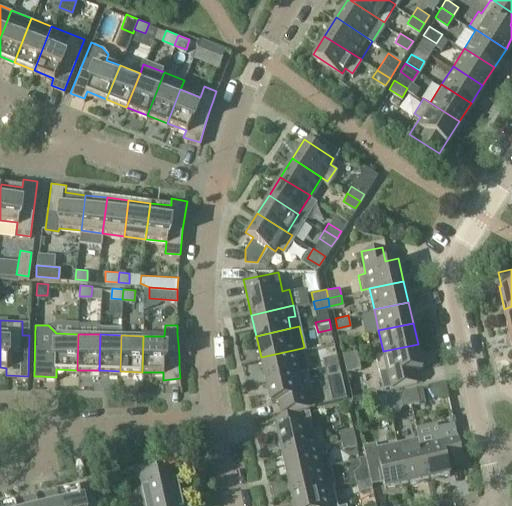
[(418,344),(383,351),(387,369),(380,370),(383,386),(416,379),(413,367),(422,365),(418,344)]
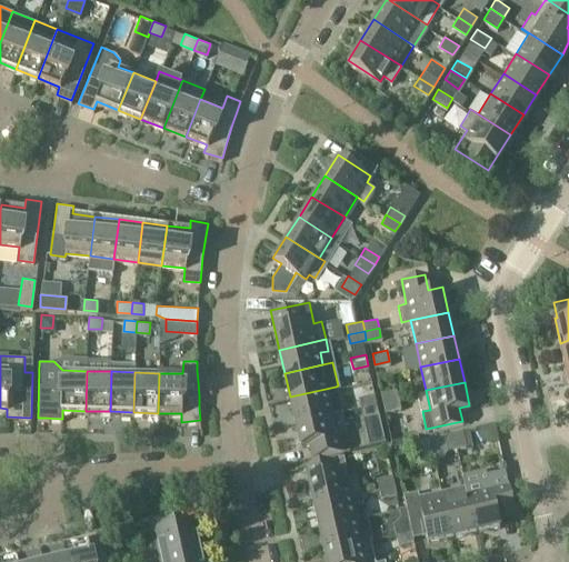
[(295,420),(341,410),(336,387),(290,397),(295,420)]
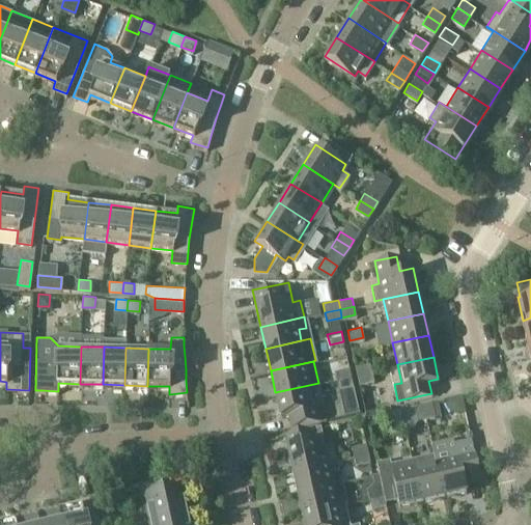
[(358,374),(371,370),(369,362),(356,366),(358,374)]
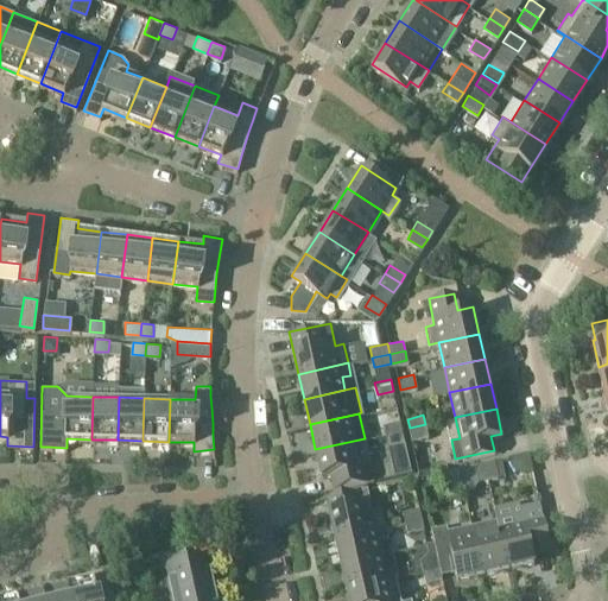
[(386,434),(401,430),(399,419),(384,423),(386,434)]
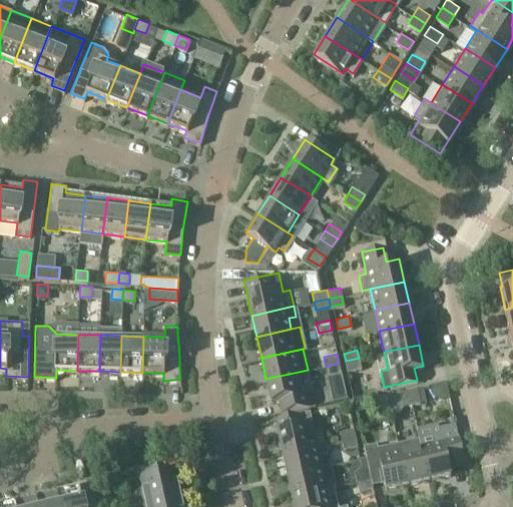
[(359,358),(346,361),(348,370),(361,367),(359,358)]
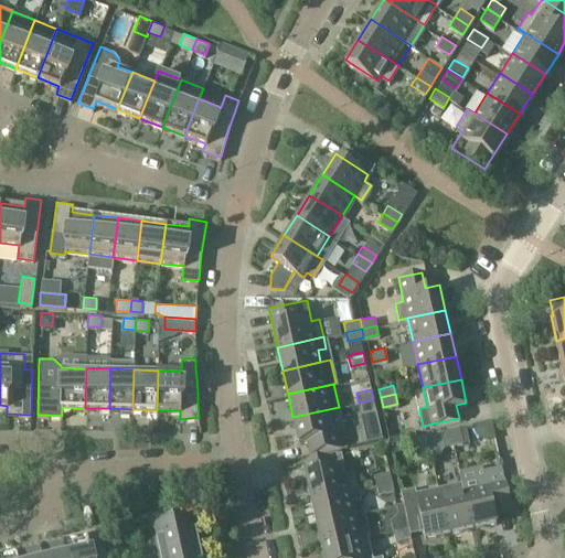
[(373,399),(359,403),(361,409),(375,406),(373,399)]
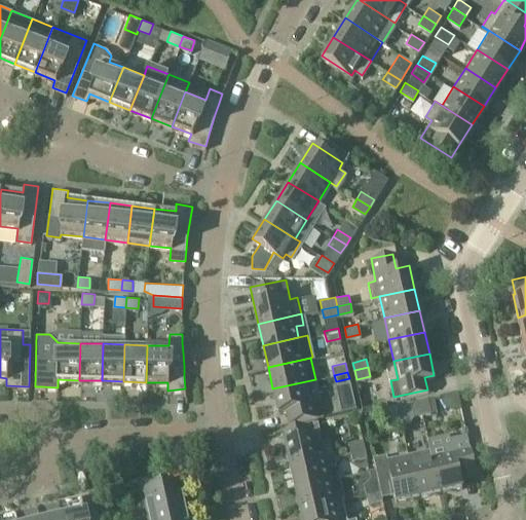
[(315,379),(272,388),(277,410),(285,409),(287,421),(315,415),(312,398),(320,396),(315,379)]
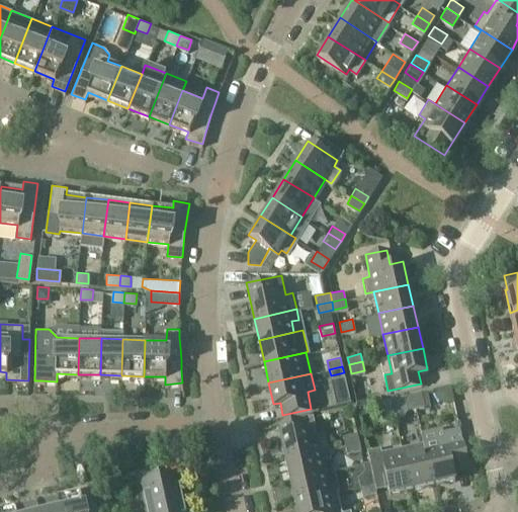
[(413,392),(416,406),(424,404),(421,391),(413,392)]
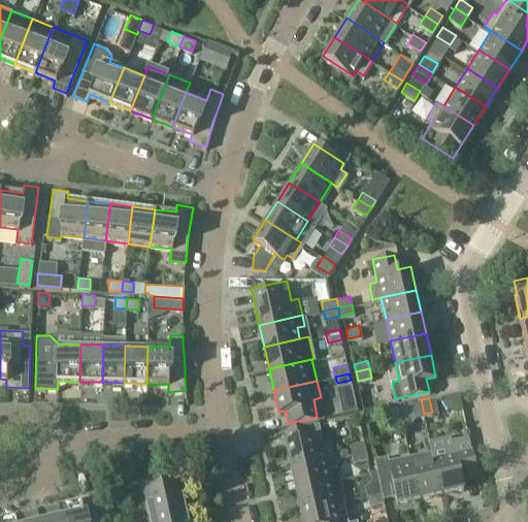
[(416,416),(424,414),(421,399),(413,401),(416,416)]
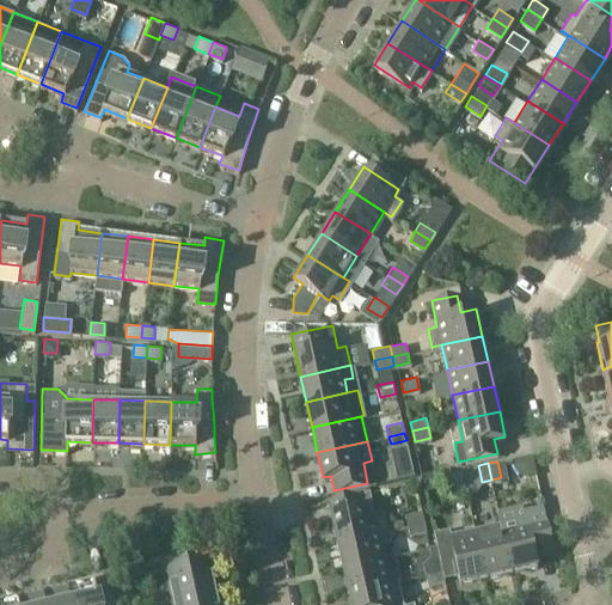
[(438,466),(421,470),(422,474),(426,488),(441,484),(438,466)]
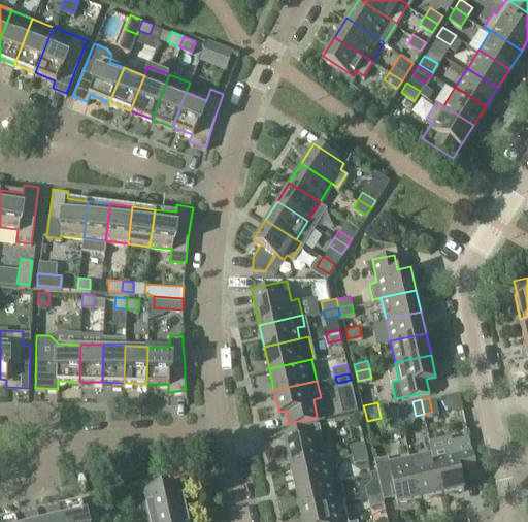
[(391,421),(402,419),(399,404),(388,408),(391,421)]
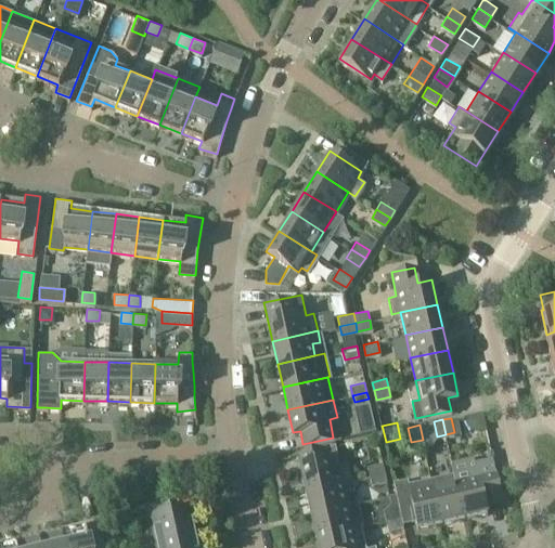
[(306,488),(350,478),(347,460),(338,462),(335,443),(297,452),(306,488)]
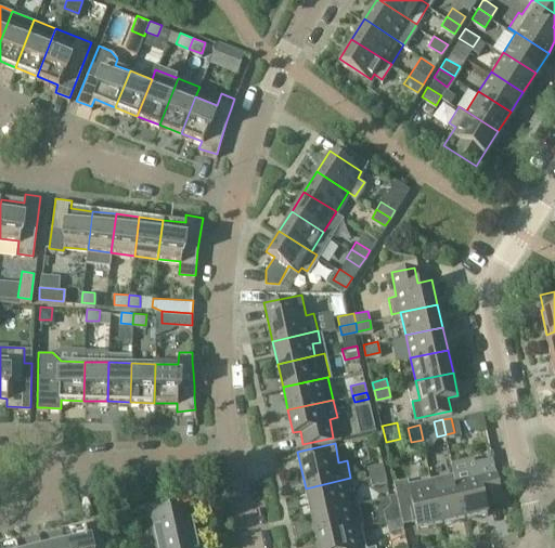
[(454,470),(464,516),(488,510),(485,500),(502,497),(492,455),(475,458),(476,466),(454,470)]
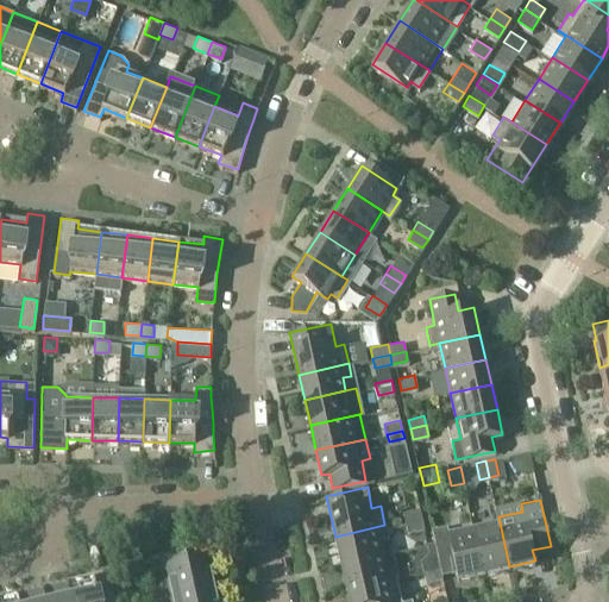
[(407,520),(422,516),(420,507),(405,510),(407,520)]
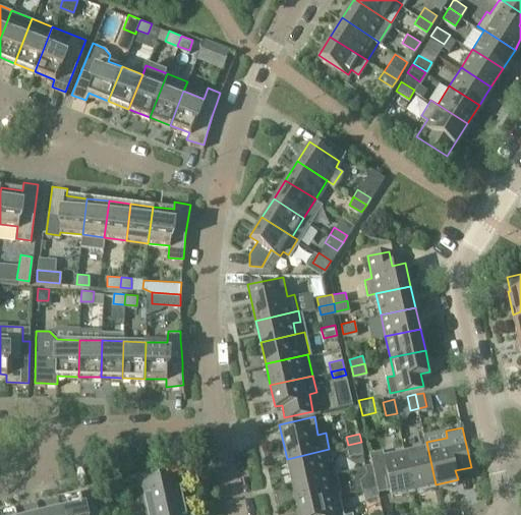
[(361,442),(348,445),(349,453),(363,450),(361,442)]
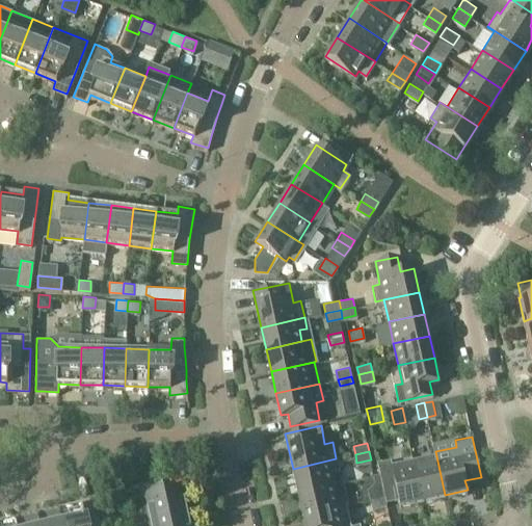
[(423,500),(445,495),(435,451),(434,451),(434,452),(414,457),(423,500)]
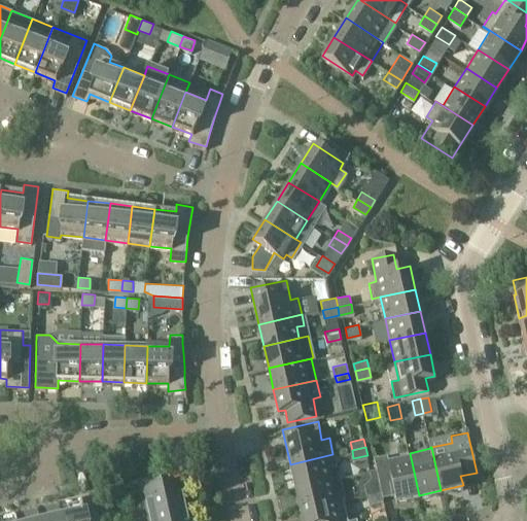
[(419,495),(410,453),(392,457),(391,452),(375,455),(385,497),(395,494),(396,500),(419,495)]
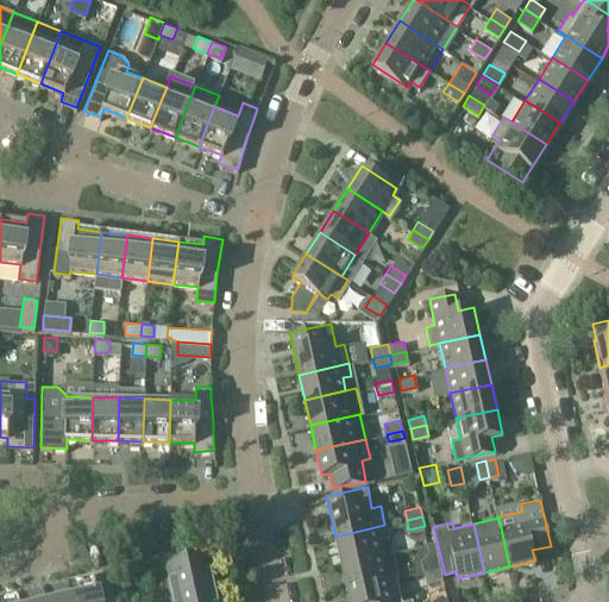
[(341,562),(382,552),(378,538),(389,535),(387,525),(384,525),(336,537),(341,562)]
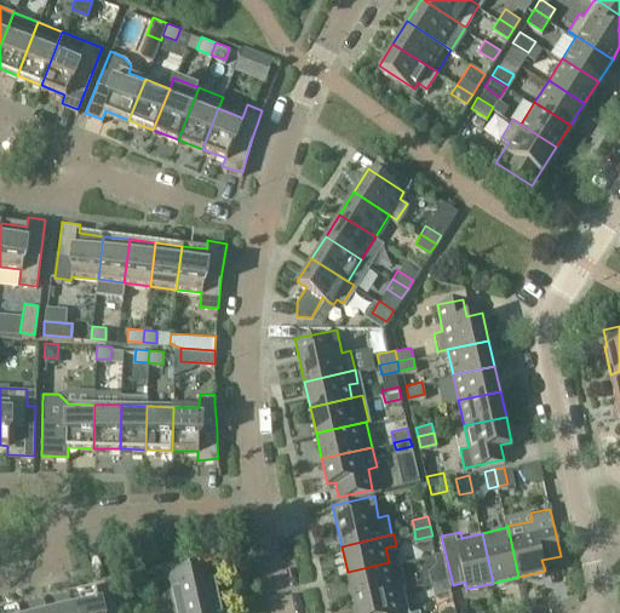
[(176,605),(218,595),(212,565),(183,571),(181,557),(151,563),(155,578),(164,576),(166,589),(172,588),(176,605)]
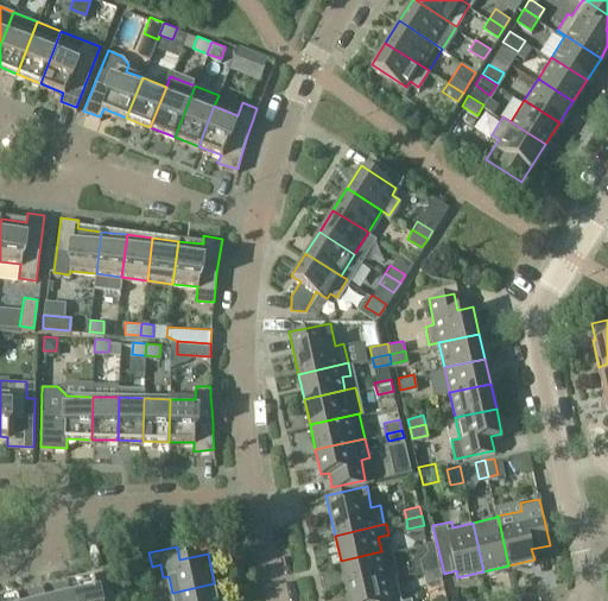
[(346,586),(396,574),(391,549),(381,551),(341,561),(346,586)]
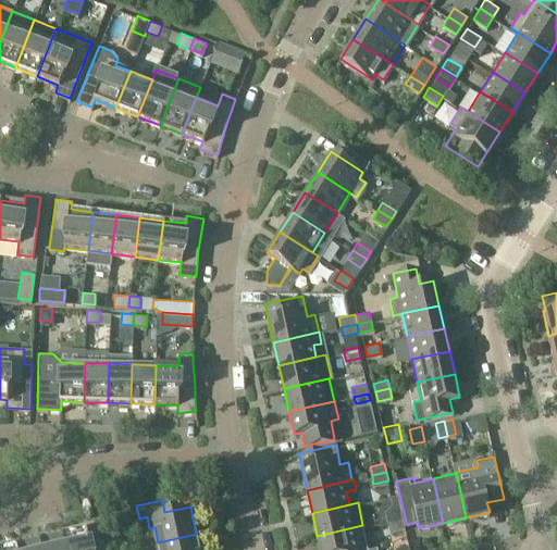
[(388,520),(403,516),(401,508),(386,511),(388,520)]
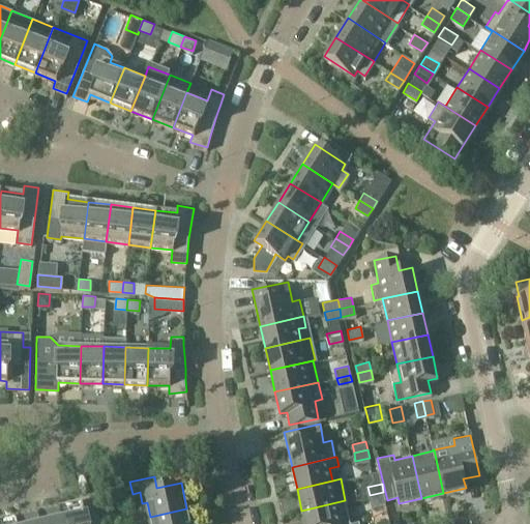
[(59,507),(63,523),(100,523),(94,492),(79,495),(81,502),(59,507)]
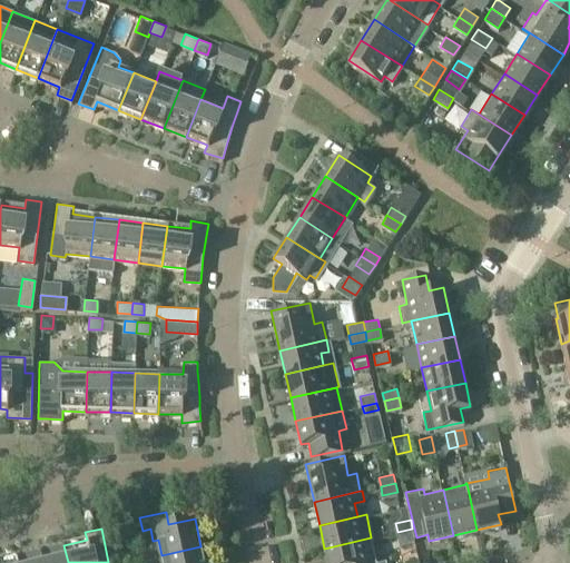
[(412,529),(397,532),(400,541),(414,537),(412,529)]
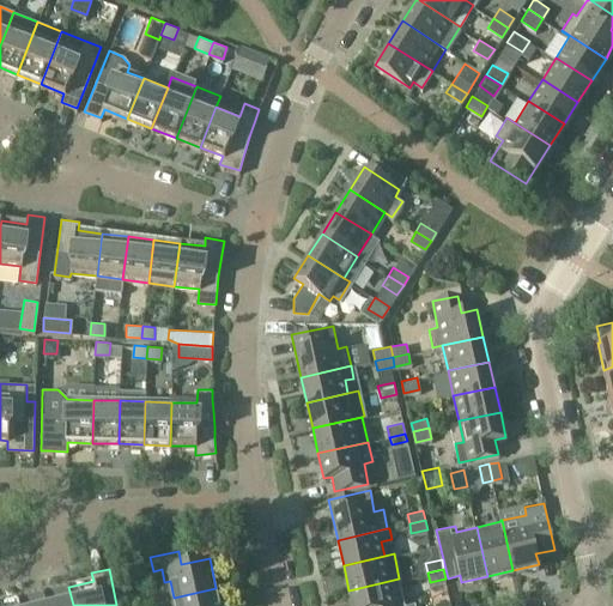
[(399,579),(349,591),(352,605),(416,605),(416,601),(405,604),(399,579)]
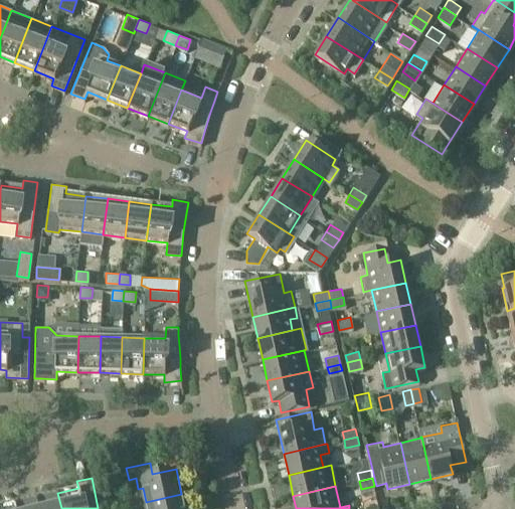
[(38,508),(61,508),(57,493),(36,498),(38,508)]
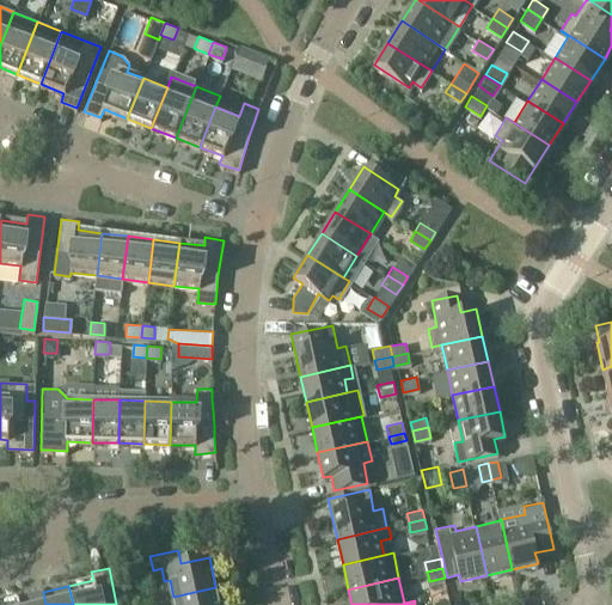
[(219,604),(215,587),(173,597),(175,604),(219,604)]
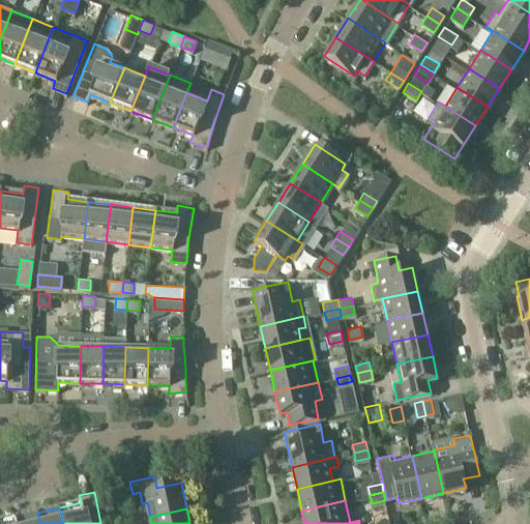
[(17,523),(39,523),(37,513),(16,518),(17,523)]
